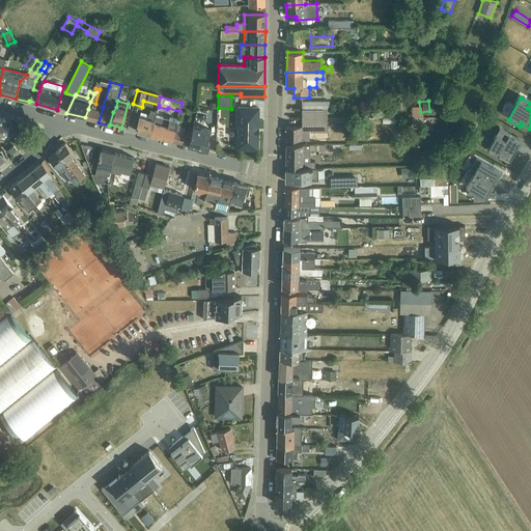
[(88,109),(85,117),(85,119),(99,122),(103,107),(95,105),(94,109),(88,109)]
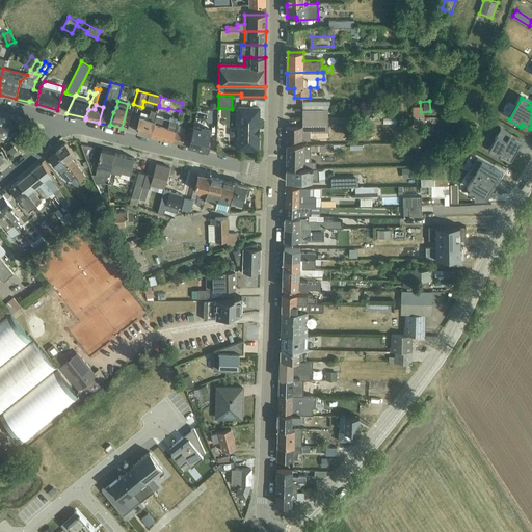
[(407,115),(419,116),(419,105),(407,105),(407,115)]
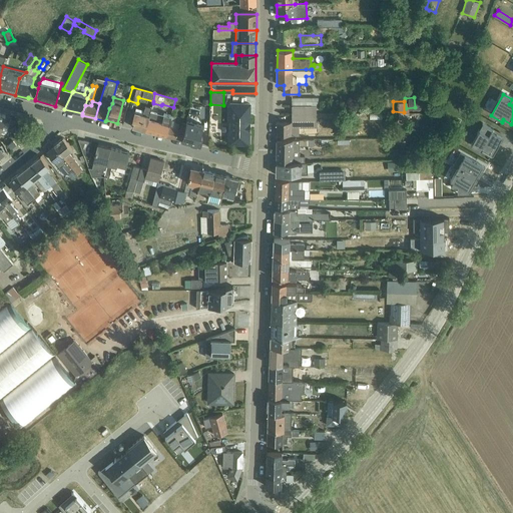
[(249,105),(229,104),(229,144),(249,144),(249,105)]
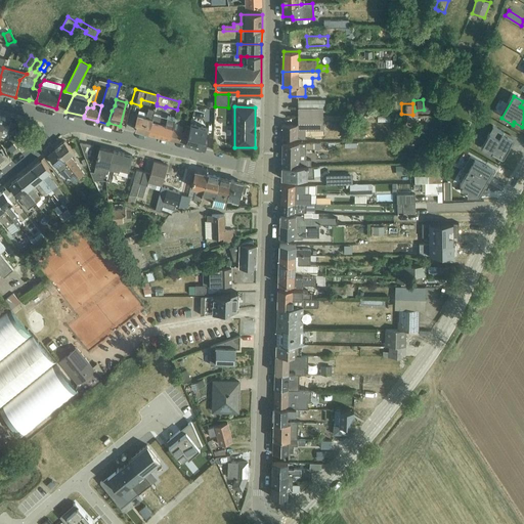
[(148,134),(154,115),(155,111),(148,108),(146,114),(138,112),(135,123),(137,124),(135,130),(148,134)]
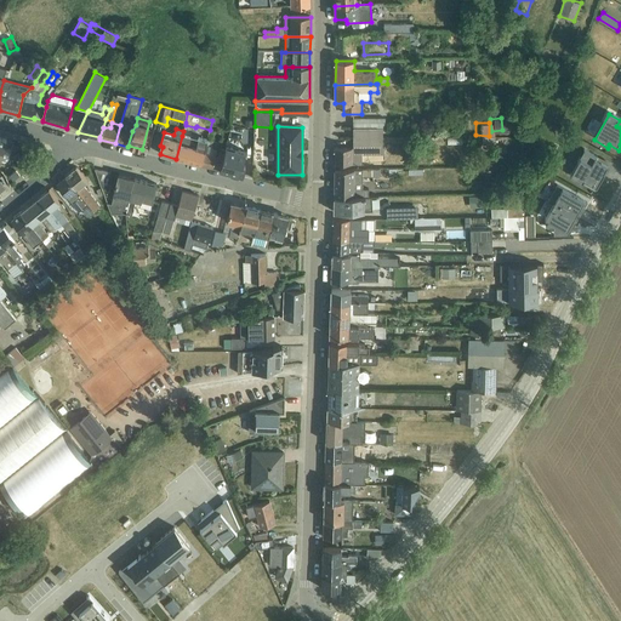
[(182,136),(176,159),(200,166),(206,141),(198,140),(198,141),(182,136)]
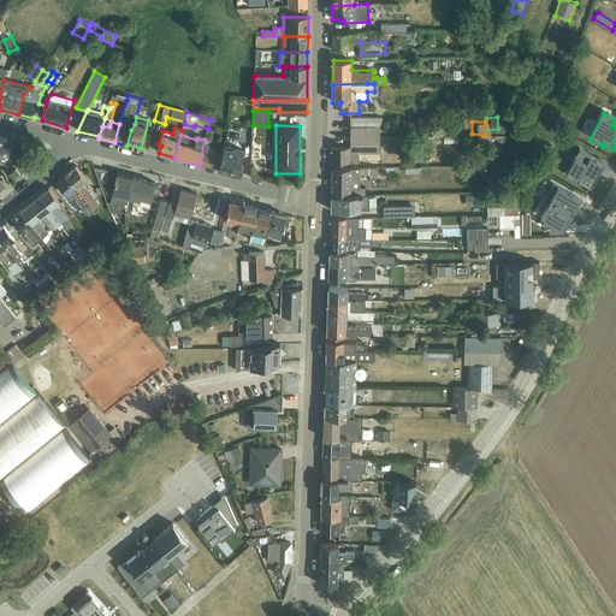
[(350,144),(379,146),(379,136),(350,135),(350,144)]
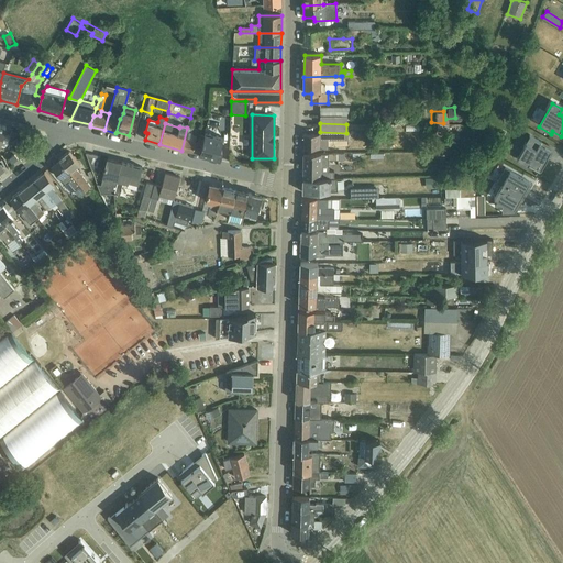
[(187,128),(181,151),(199,155),(203,138),(203,136),(199,135),(197,141),(196,141),(197,138),(192,136),(192,133),(194,129),(188,127),(187,128)]
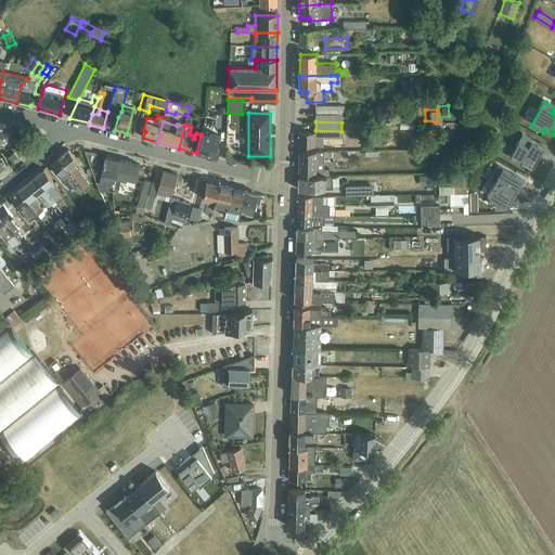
[(341,131),(315,130),(315,133),(299,132),(299,146),(323,147),(323,138),(343,138),(344,131),(341,131)]
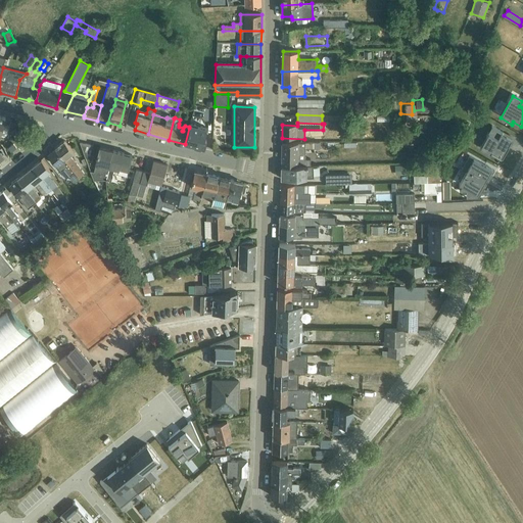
[(400,124),(393,127),(394,130),(395,134),(403,131),(400,124)]
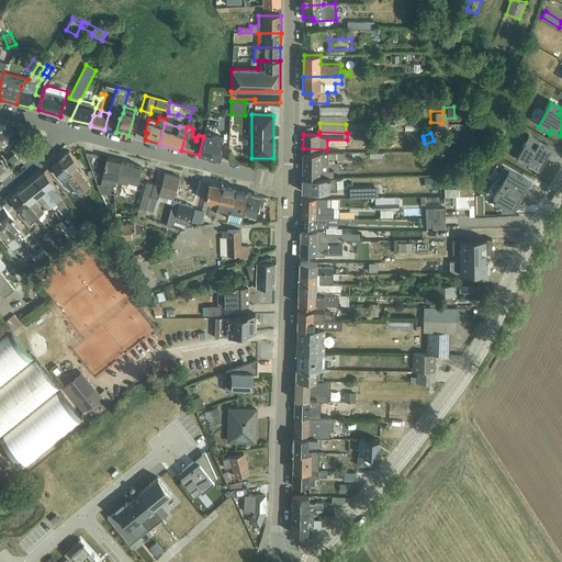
[(526,136),(510,158),(534,173),(548,150),(526,136)]
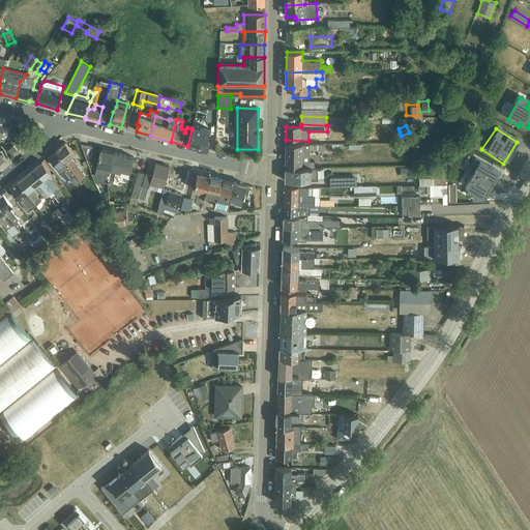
[(192,129),(187,146),(208,151),(212,136),(205,134),(206,131),(200,130),(200,133),(192,129)]
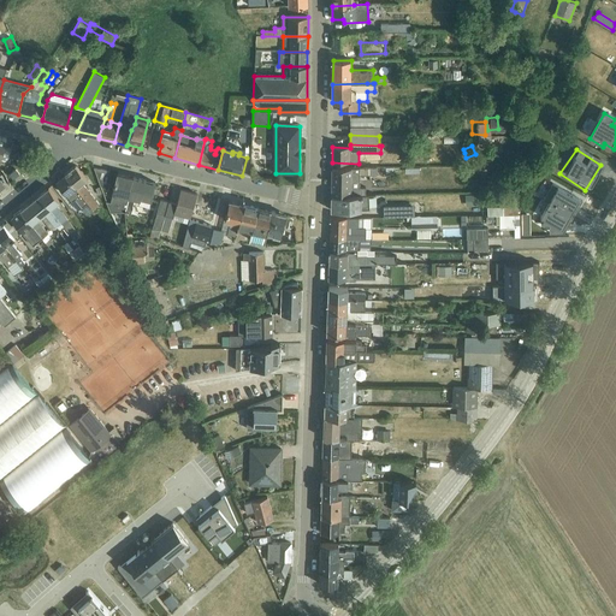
[(25,159),(18,164),(25,173),(33,167),(25,159)]
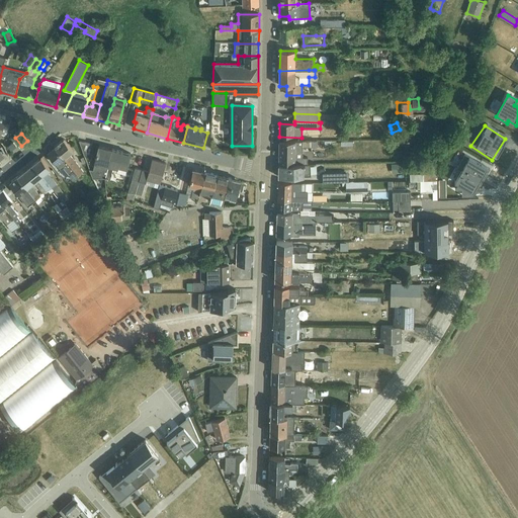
[(6,148),(11,144),(8,139),(2,143),(6,148)]
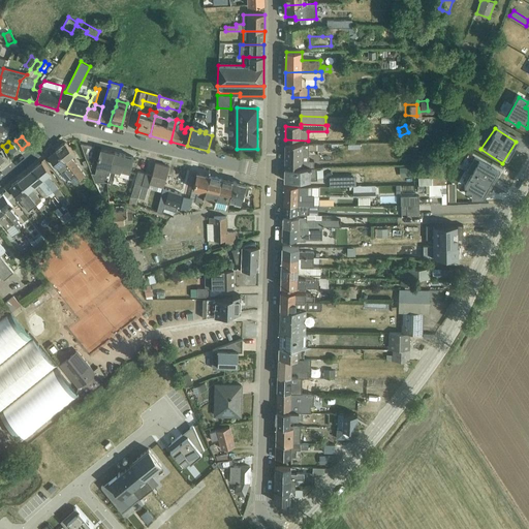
[(56,150),(80,179),(85,175),(70,157),(74,154),(65,143),(56,150)]
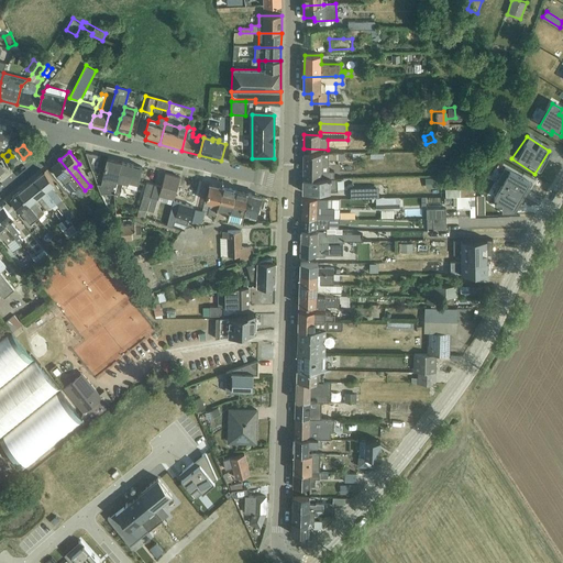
[(99,157),(86,154),(91,169),(96,170),(99,157)]
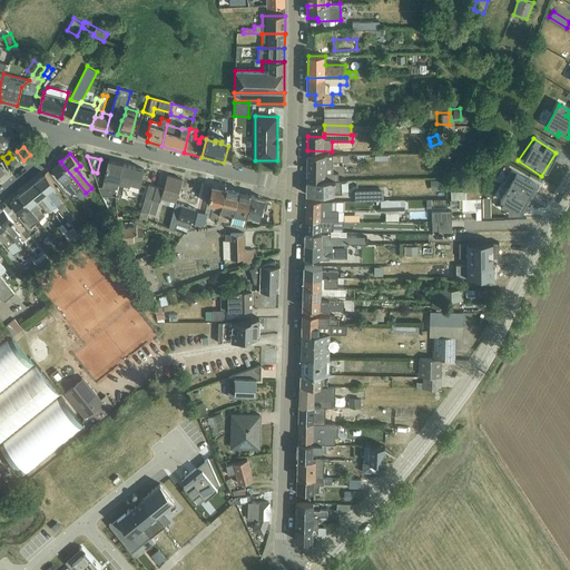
[(306,182),(338,182),(338,174),(333,174),(333,163),(349,163),(349,156),(313,156),(310,157),(307,157),(306,182)]
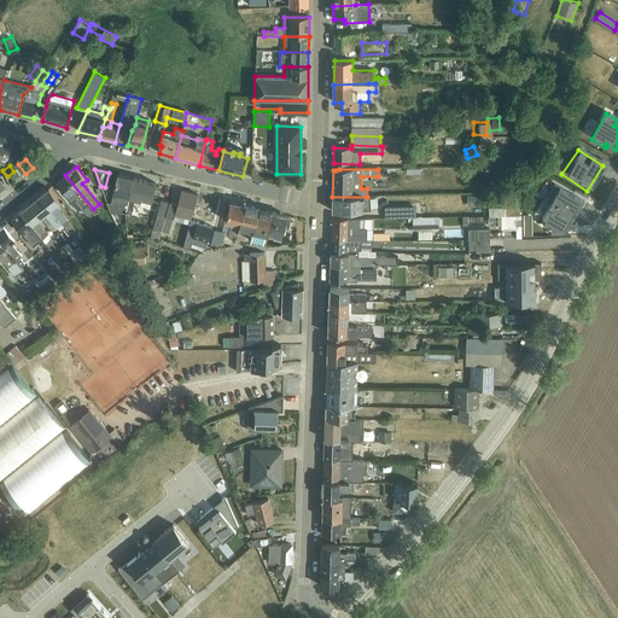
[(93,209),(65,175),(56,182),(73,202),(75,199),(82,208),(82,209),(87,215),(94,210),(93,209)]
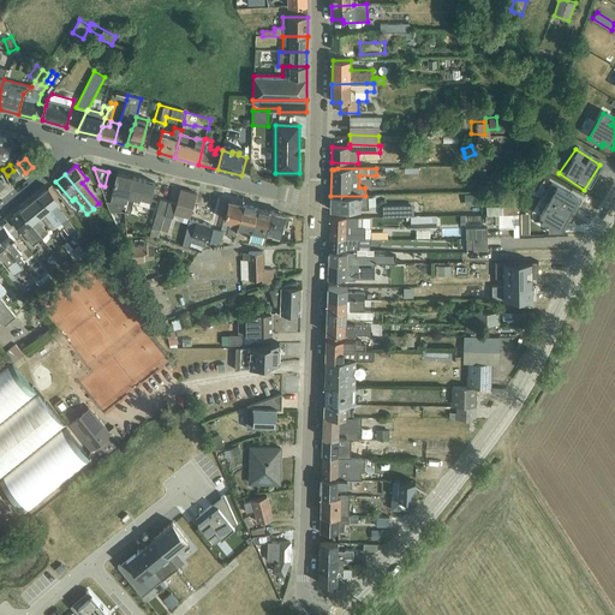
[(111,202),(106,201),(109,212),(125,212),(133,178),(118,174),(112,193),(111,202)]
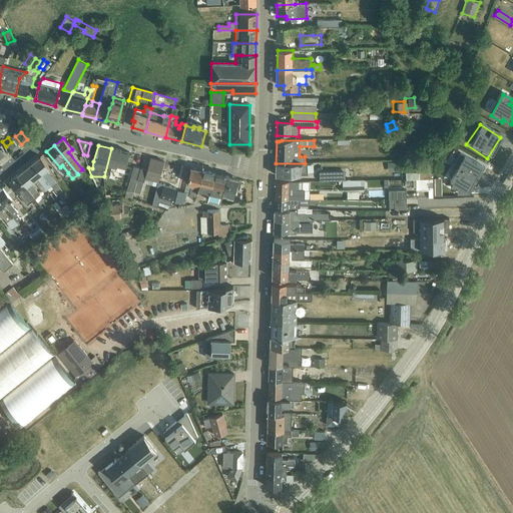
[(111,148),(104,176),(108,177),(110,169),(124,173),(129,153),(111,148)]
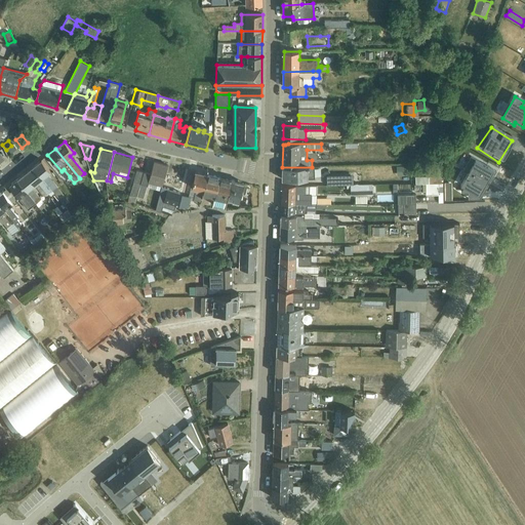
[(468,173),(489,186),(496,172),(471,157),(463,170),(468,173)]
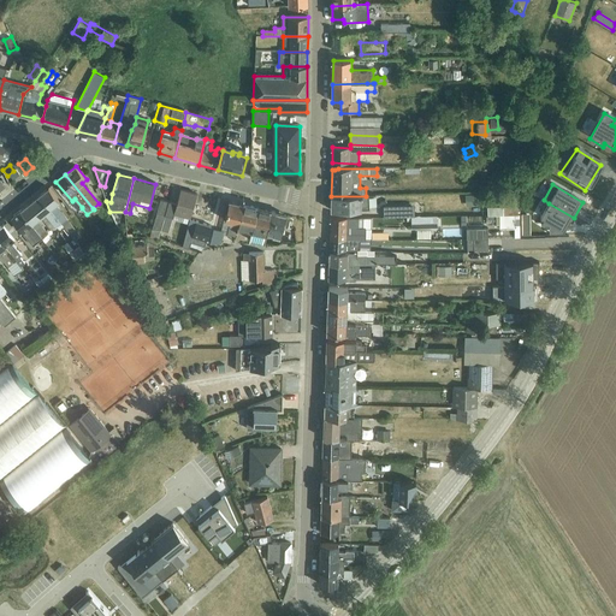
[(40,195),(64,226),(76,241),(81,236),(55,205),(60,202),(48,188),(40,195)]
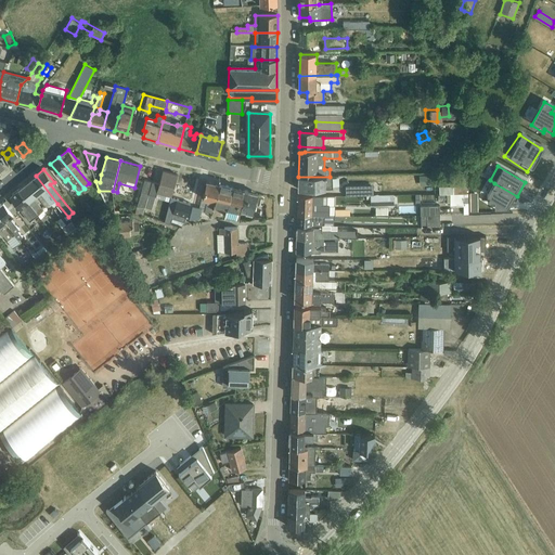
[(152,182),(149,194),(151,195),(155,196),(155,197),(170,202),(171,198),(178,176),(163,171),(159,184),(152,182)]
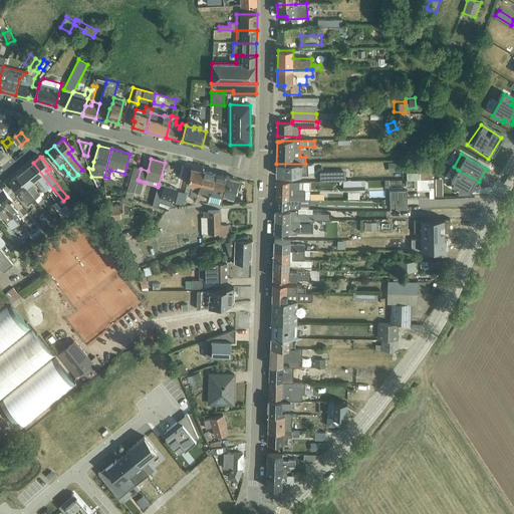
[(395,161),(383,161),(383,171),(395,170),(395,161)]
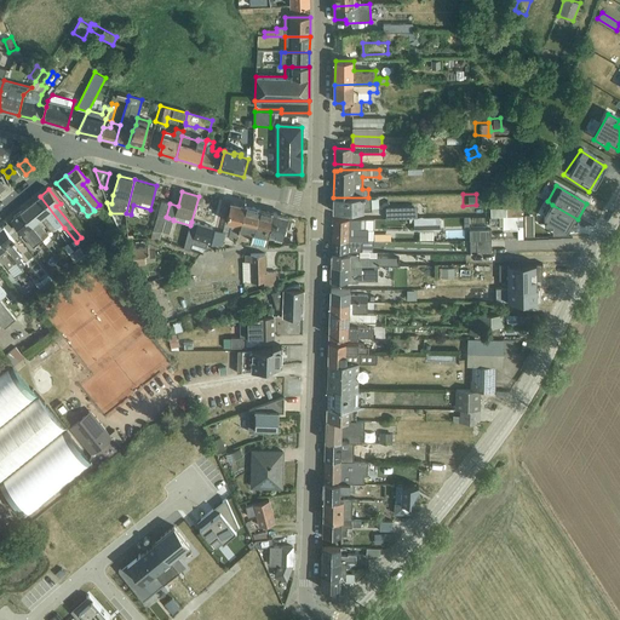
[(30,205),(41,218),(52,231),(57,227),(59,230),(64,228),(40,196),(30,205)]
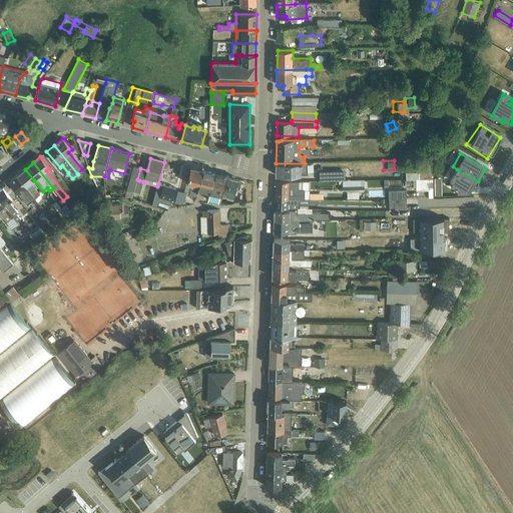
[(305,163),(276,163),(276,176),(302,175),(302,174),(308,174),(308,162),(305,163)]
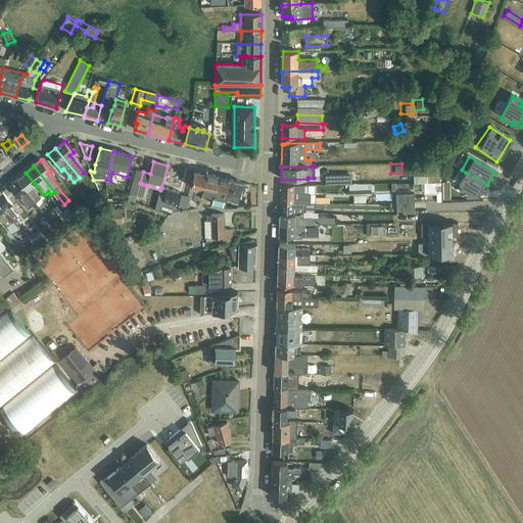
[(140,183),(143,172),(136,170),(129,194),(137,195),(137,194),(138,191),(140,183)]
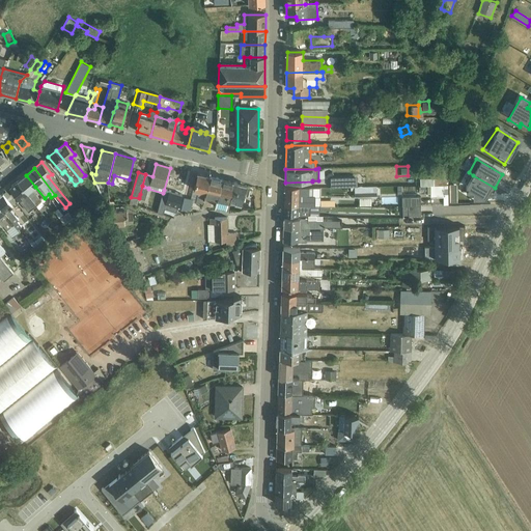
[(427,186),(446,186),(446,178),(448,178),(448,173),(442,173),(442,178),(420,178),(420,186),(427,186)]
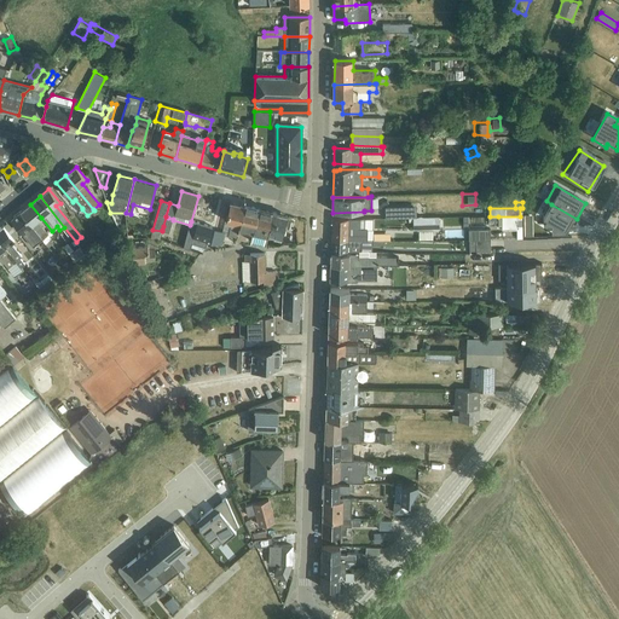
[(238,231),(244,206),(231,203),(225,221),(223,231),(214,230),(210,246),(221,246),(224,236),(237,238),(238,231)]
